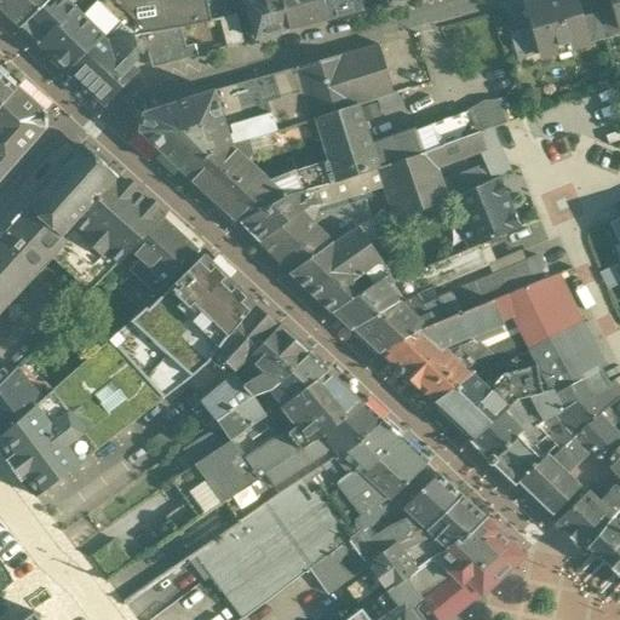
[(0,0),(0,9),(21,28),(50,0),(0,0)]
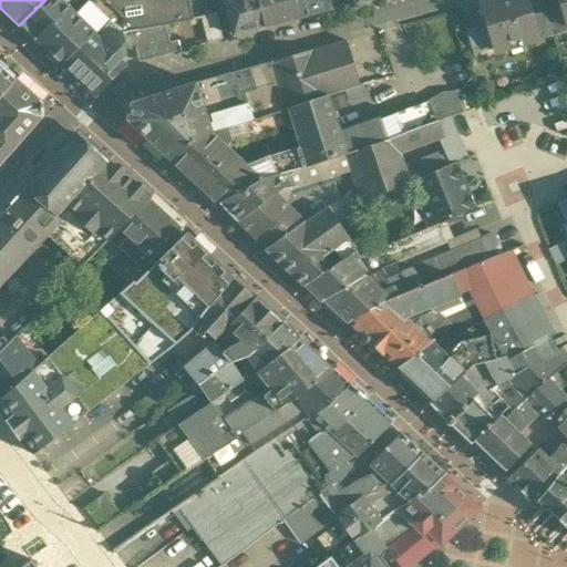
[(93,33),(59,0),(45,0),(19,26),(61,65),(92,34),(93,33)]
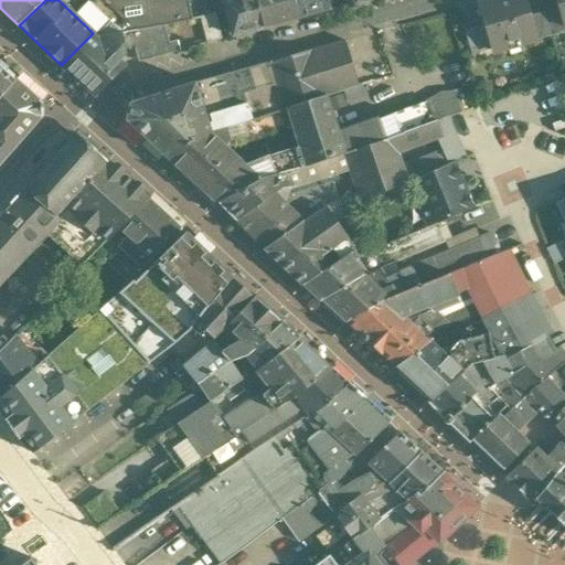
[(59,0),(93,33),(92,34),(93,35),(102,33),(102,36),(121,33),(126,32),(164,27),(164,25),(192,20),(188,0),(59,0)]
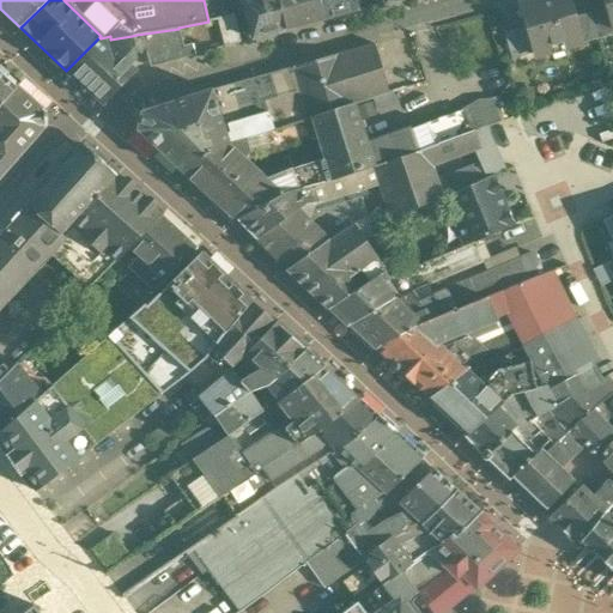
[(242,0),(241,0),(252,40),(286,30),(277,0),(242,0)]
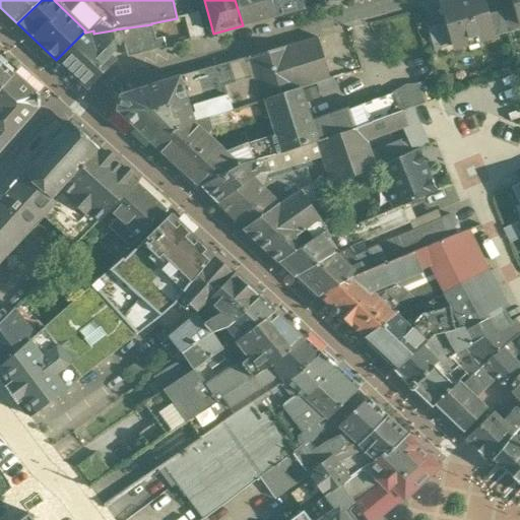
[(269,0),(235,0),(243,25),(274,17),(269,0)]
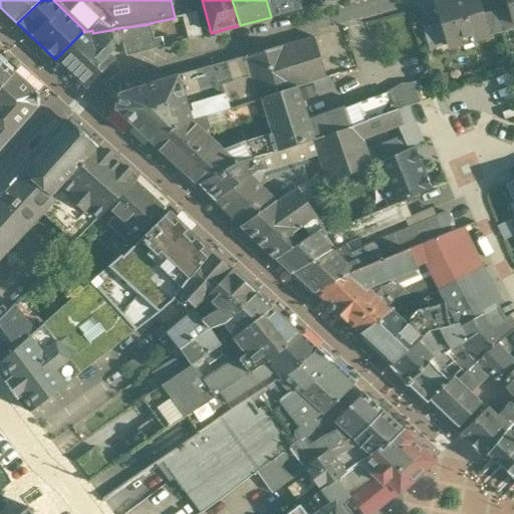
[(297,0),(266,0),(271,17),(300,9),(297,0)]
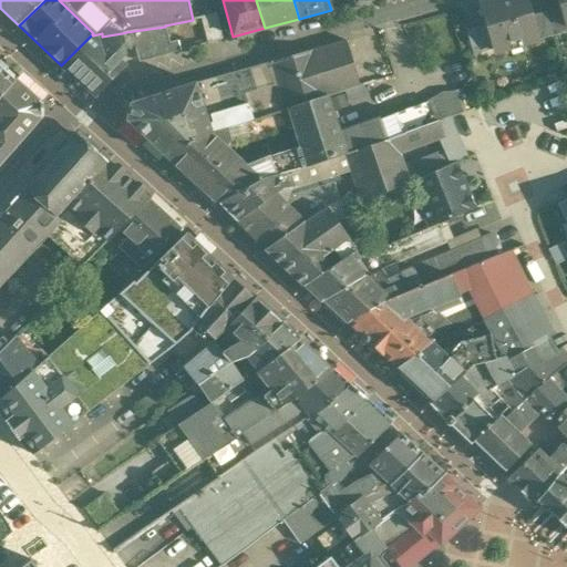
[(526,0),(495,0),(478,6),(484,26),(491,48),(492,48),(518,40),(521,45),(538,40),(532,17),(526,0)]
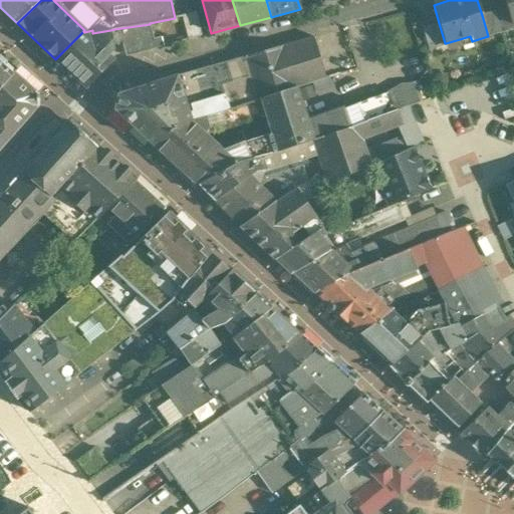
[(513,0),(503,0),(506,8),(510,20),(512,19),(513,18),(513,0)]
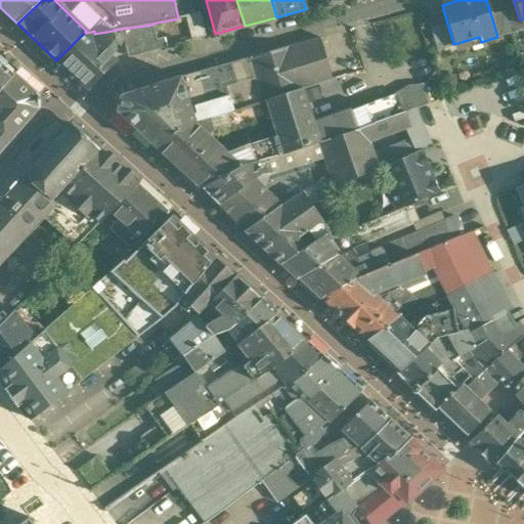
[(516,8),(504,11),(511,34),(523,29),(523,26),(522,19),(520,20),(516,8)]
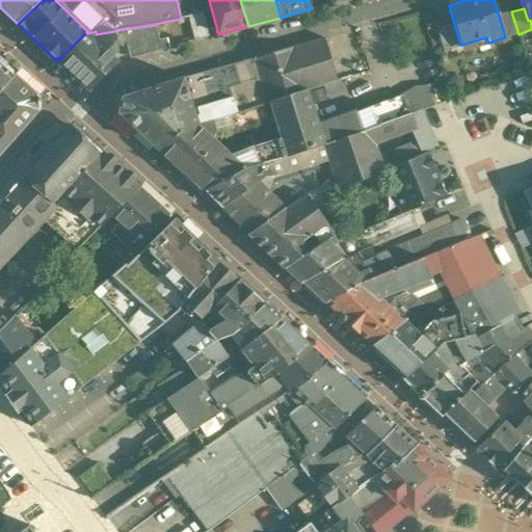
[(511,11),(499,16),(505,37),(519,34),(511,11)]
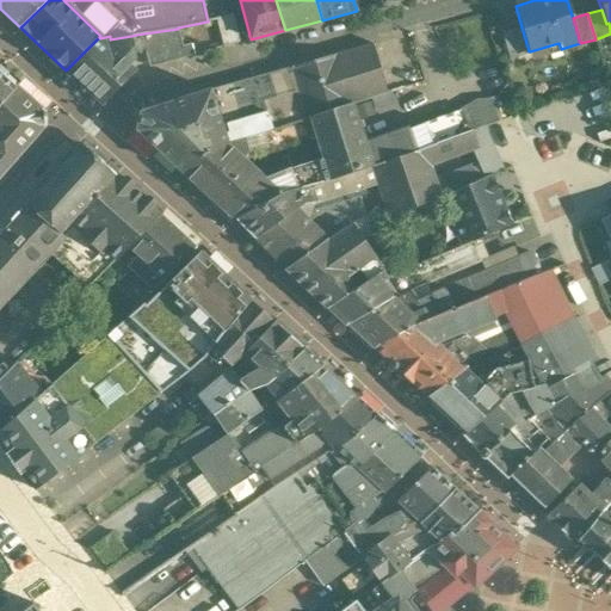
[(233,14),(217,18),(224,47),(240,42),(233,14)]
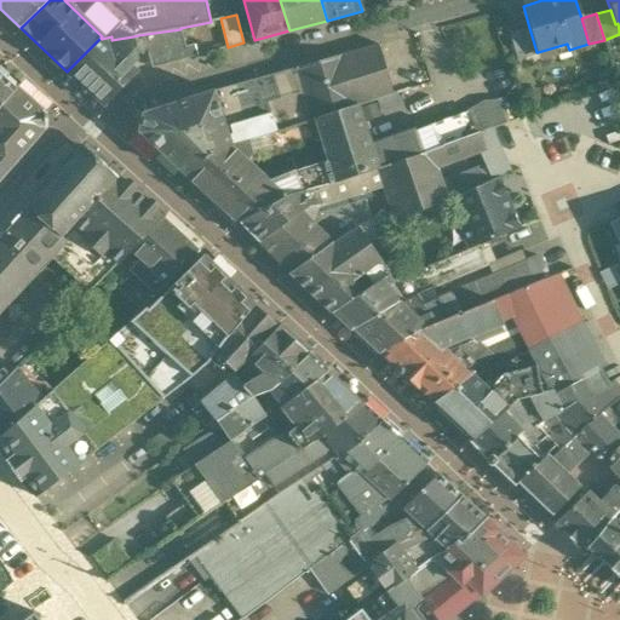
[(529,28),(509,34),(517,61),(539,55),(538,52),(537,52),(529,28)]
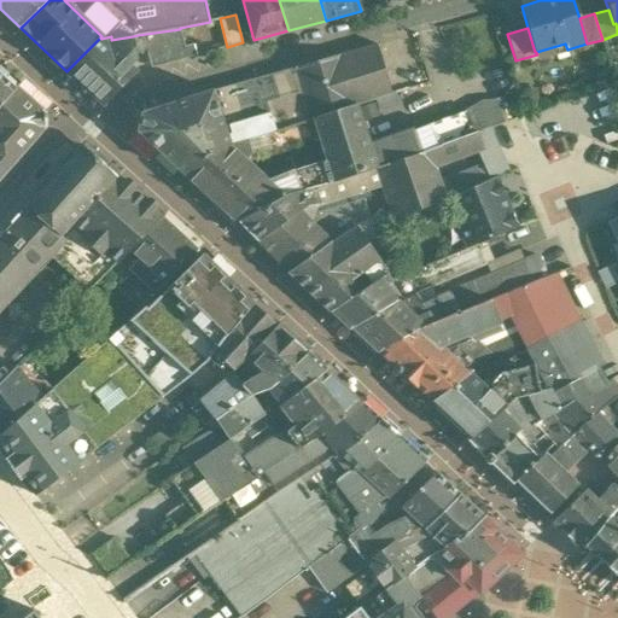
[(180,29),(138,35),(143,52),(147,51),(152,68),(196,56),(193,45),(185,47),(180,29)]
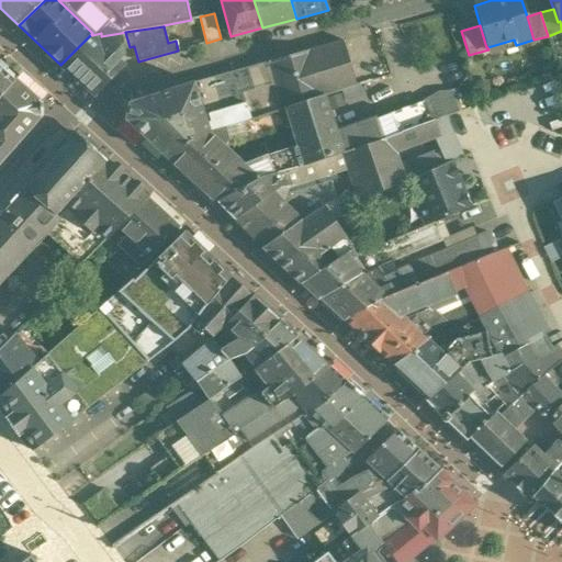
[(121,33),(101,36),(94,36),(92,35),(91,34),(60,65),(94,97),(125,65),(120,60),(125,55),(121,33)]
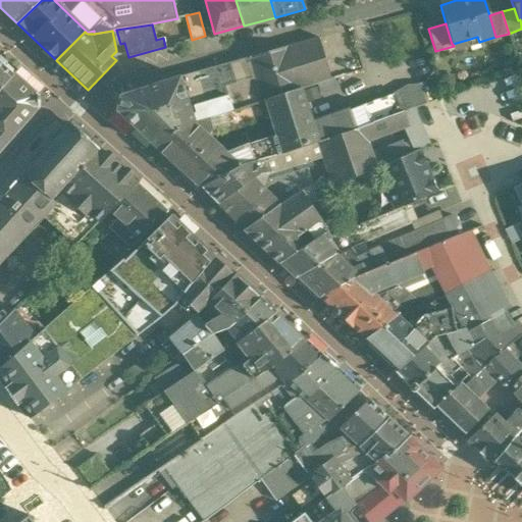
[(318,38),(250,57),(255,79),(259,90),(262,102),(265,101),(301,89),(324,82),(330,80),(318,38)]
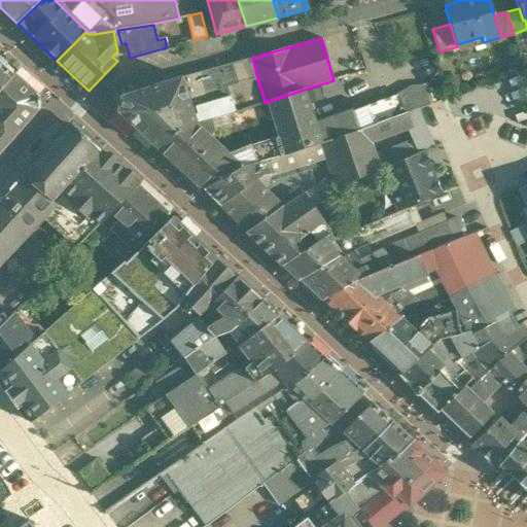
[(252,58),(223,66),(231,89),(257,79),(252,58)]
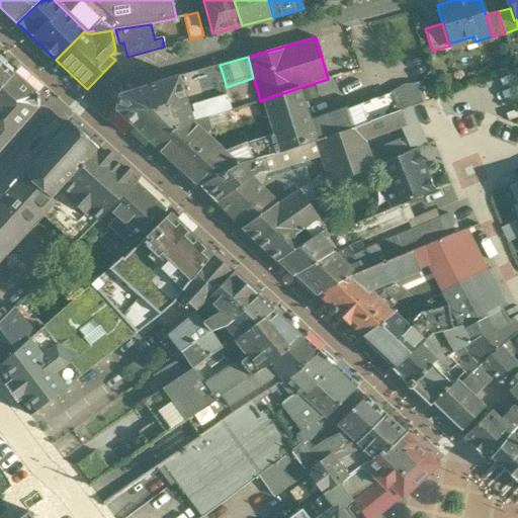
[(0,61),(0,88),(13,73),(0,61)]
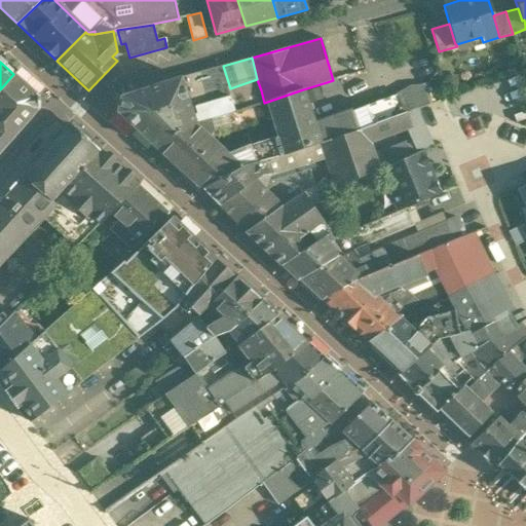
[(154,113),(231,92),(230,88),(223,66),(181,78),(120,97),(116,112),(137,130),(154,113)]
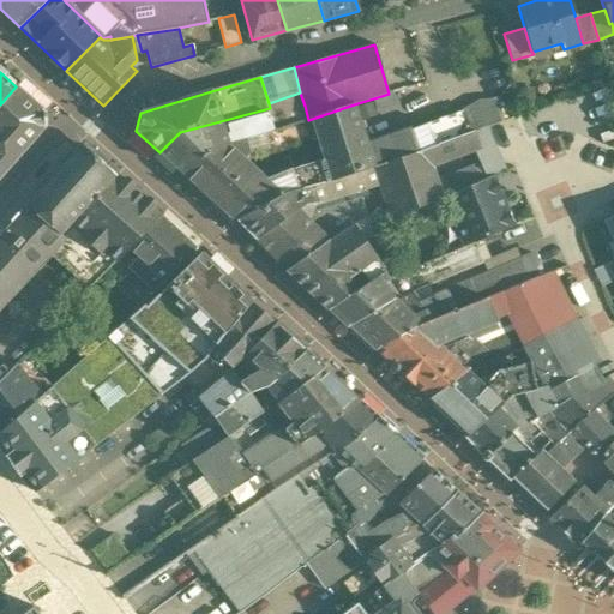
[(16,86),(0,104),(0,176),(46,126),(44,113),(29,100),(29,98),(16,86)]
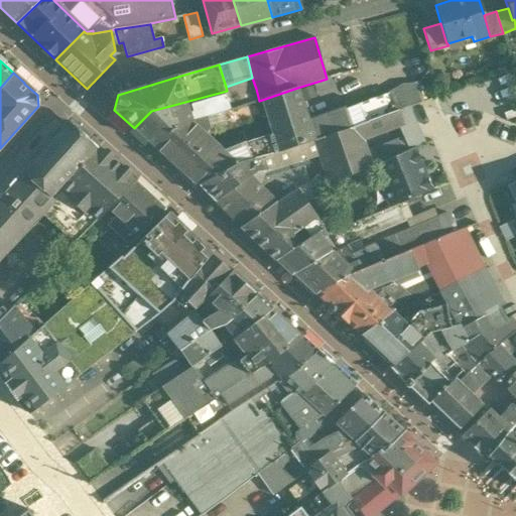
[(320,81),(297,88),(304,110),(328,102),(320,81)]
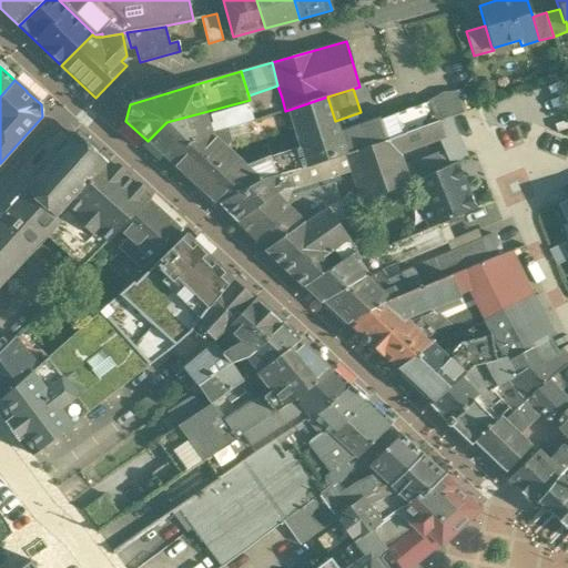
[(327,97),(288,110),(294,130),(300,148),(306,168),(345,155),(346,154),(340,134),(335,121),(327,97)]
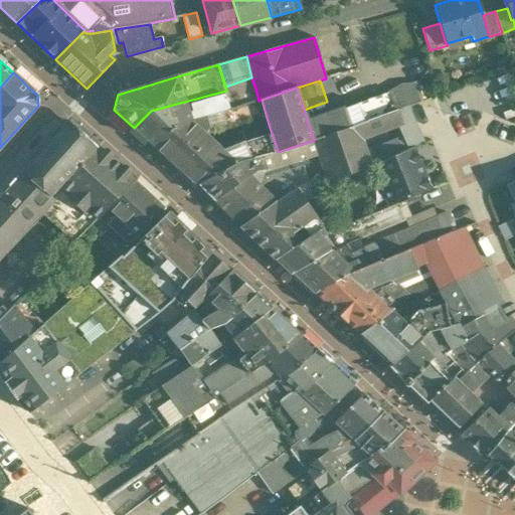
[(255,89),(228,97),(228,98),(226,99),(229,110),(234,109),(259,101),(255,89)]
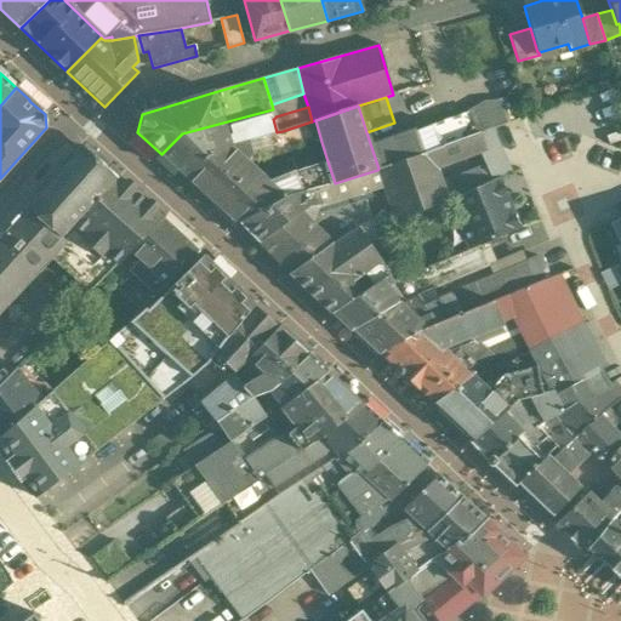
[(182,134),(161,154),(186,176),(206,157),(232,147),(231,146),(268,136),(277,134),(277,132),(273,119),(275,118),(275,117),(273,109),(182,134)]
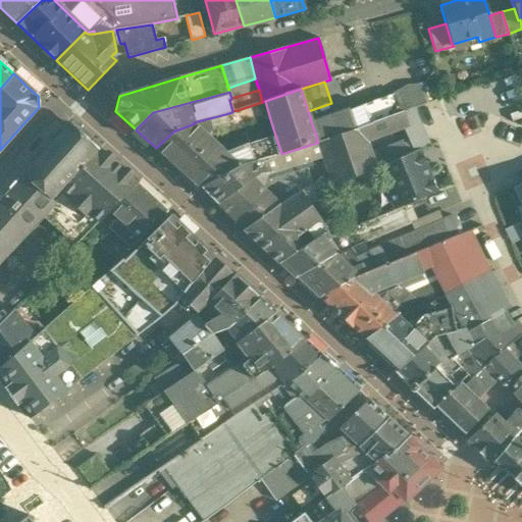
[(397,93),(312,123),(318,142),(403,112),(397,93)]
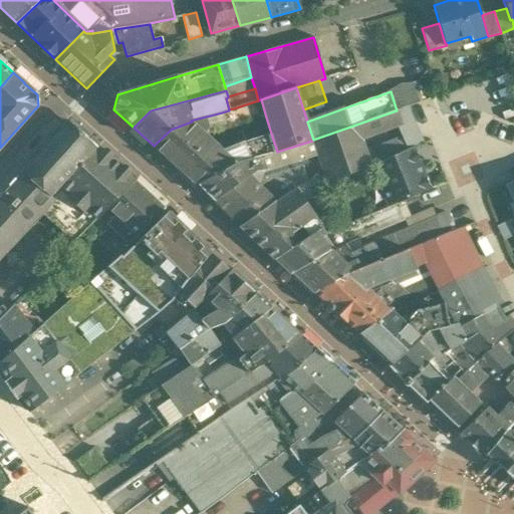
[(258,100),(234,108),(239,125),(266,117),(261,99),(258,100)]
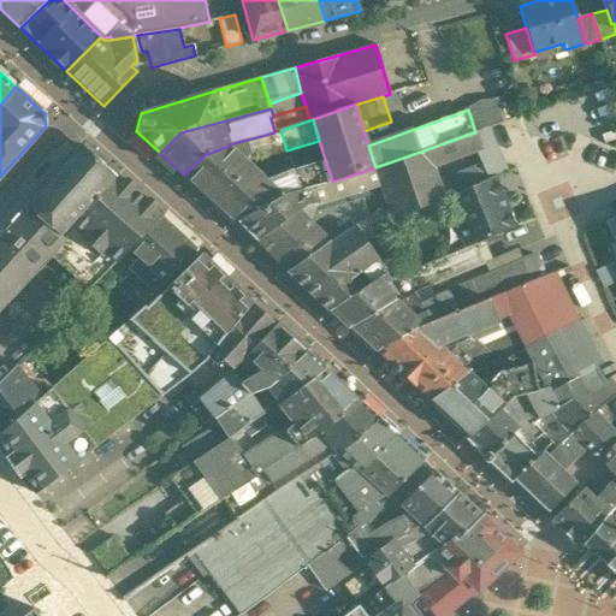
[(501,157),(487,129),(475,132),(483,152),(485,150),(491,161),(501,157)]
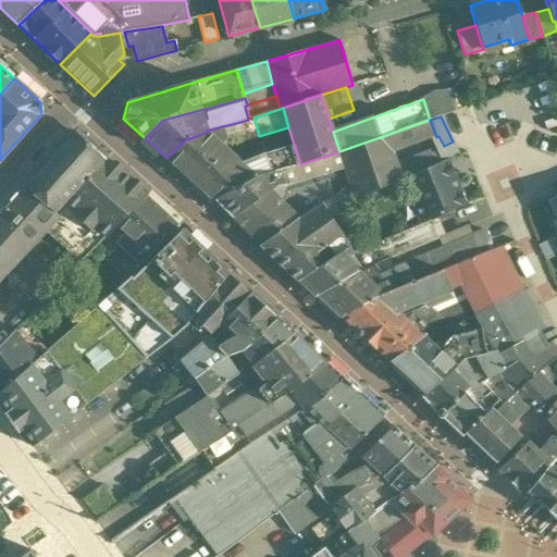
[(339,151),(338,152),(344,168),(345,169),(350,187),(355,200),(401,180),(392,151),(436,137),(430,120),(339,151)]
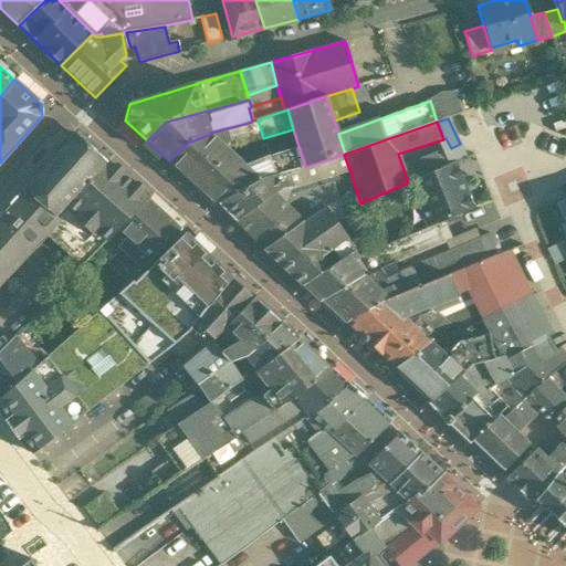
[(211,134),(188,143),(169,160),(168,161),(197,188),(230,152),(223,145),(249,138),(244,124),(210,133),(211,134)]
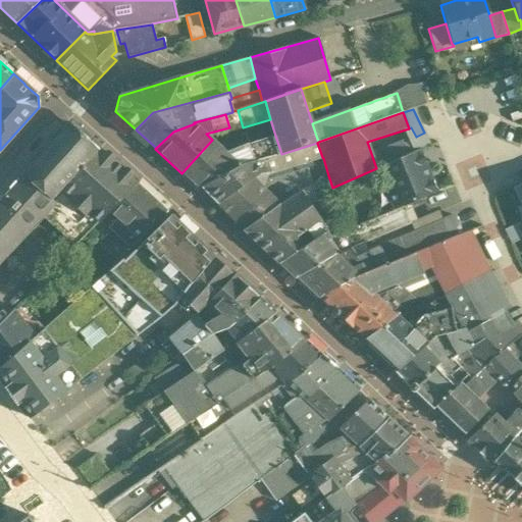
[(65,126),(0,199),(0,264),(44,218),(45,216),(56,204),(51,200),(97,149),(75,128),(65,126)]
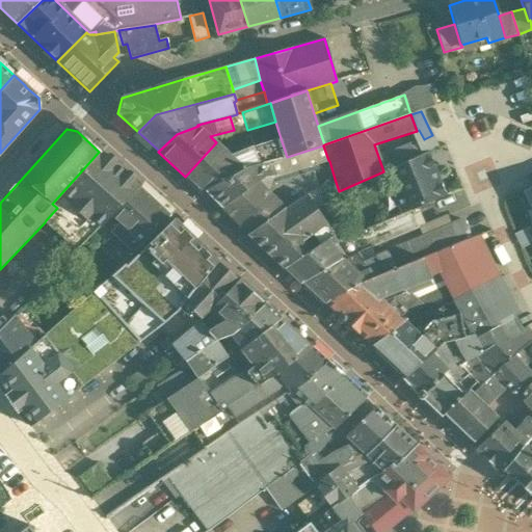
[(424,139),(415,143),(420,155),(437,148),(432,135),(424,139)]
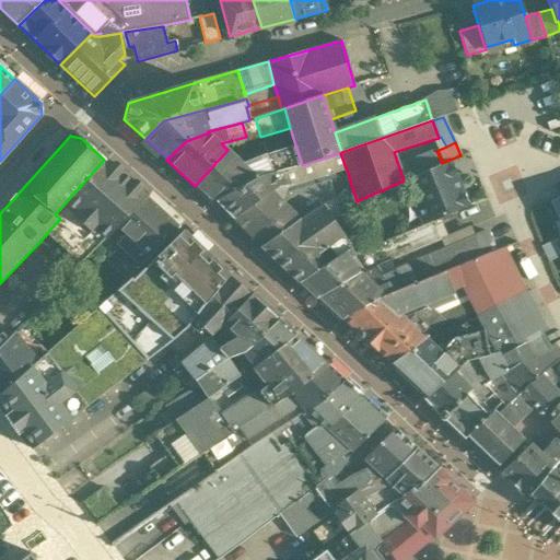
[(295,146),(272,152),(279,172),(302,165),(295,146)]
